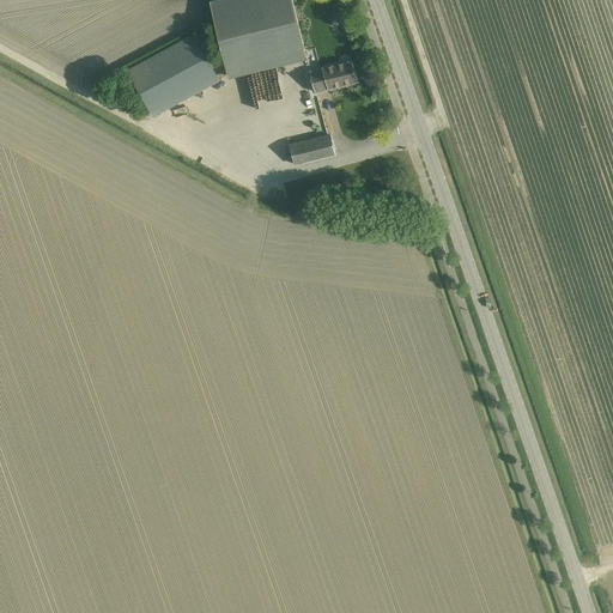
[(308,60),(292,0),(214,0),(211,1),(230,79),(308,60)]
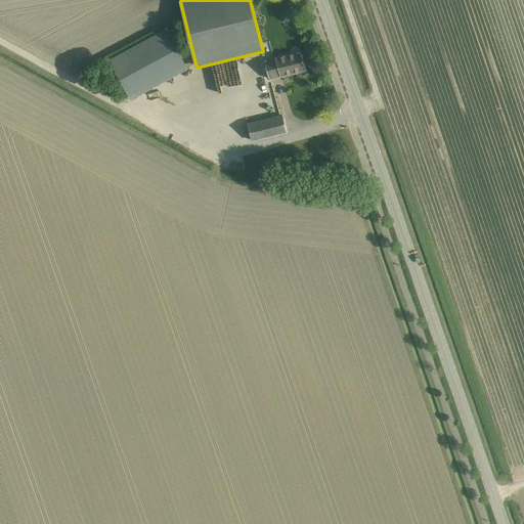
[(132,98),(177,74),(186,69),(193,64),(188,55),(181,59),(166,31),(112,60),(132,98)]
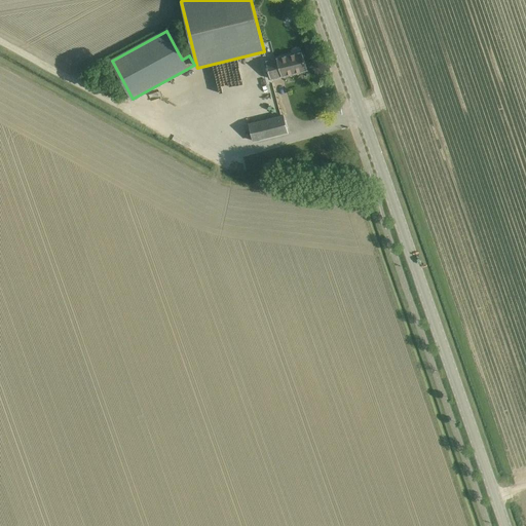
[(272,79),(298,74),(307,71),(302,53),(293,57),(267,63),(272,79)]
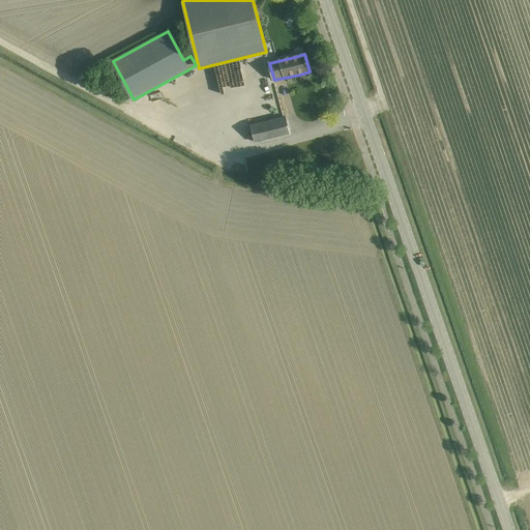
[(256,143),(281,137),(290,135),(286,117),(252,125),(256,143)]
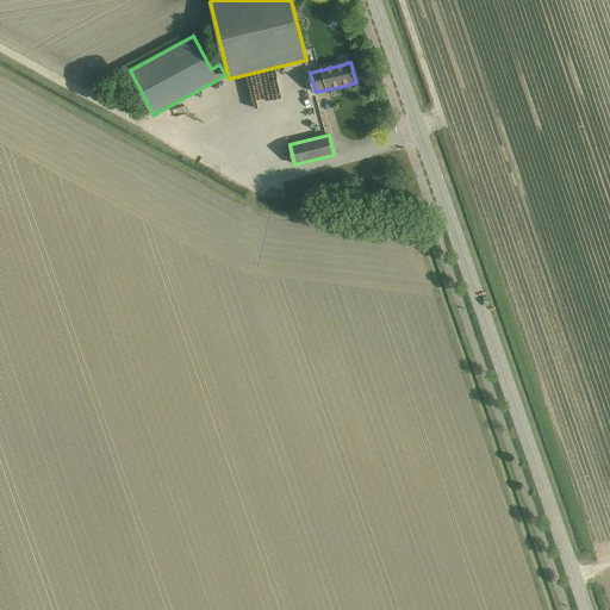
[(311,178),(287,185),(290,197),(315,190),(311,178)]
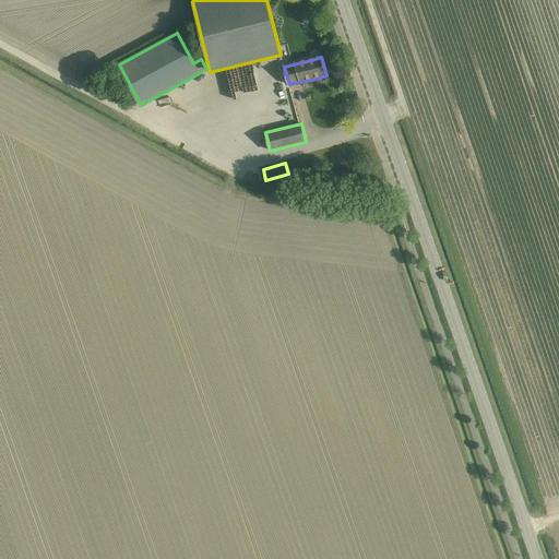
All buildings are outlined.
